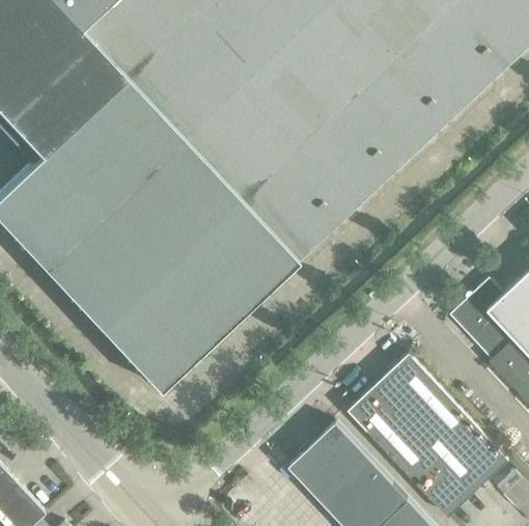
[(528,398),(528,271),(504,294),(490,278),(450,315),(494,362),(495,361),(528,398)]
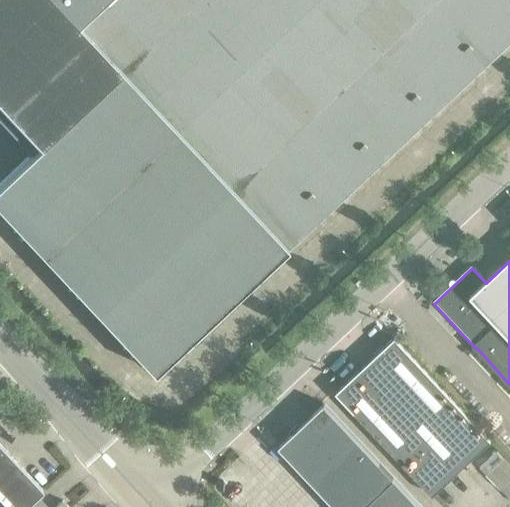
[(393,341),(384,349),(335,395),(431,499),(490,445),(393,341)]
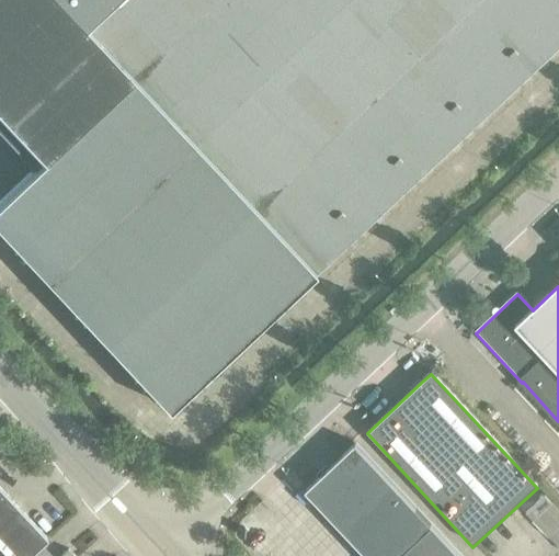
[(456,555),(431,529),(354,446),(305,494),(363,555),(456,555)]
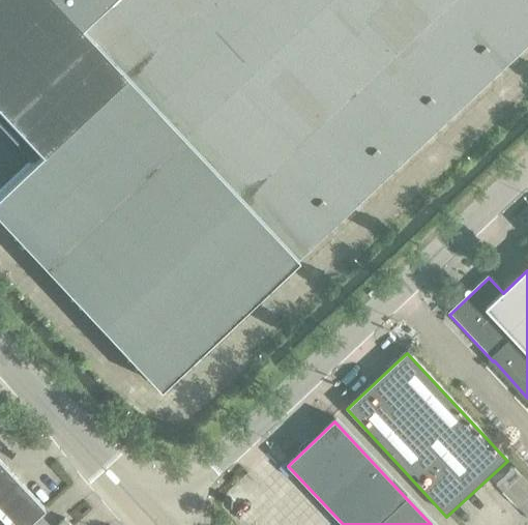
[(27,524),(42,511),(0,465),(0,524),(27,524)]
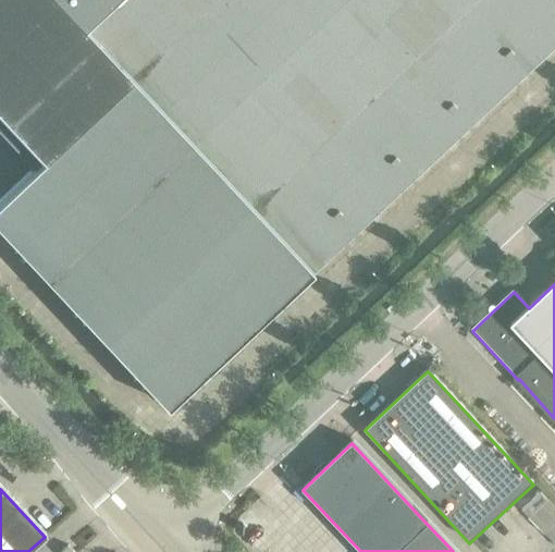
[(554,550),(554,510),(540,493),(520,512),(554,550)]
